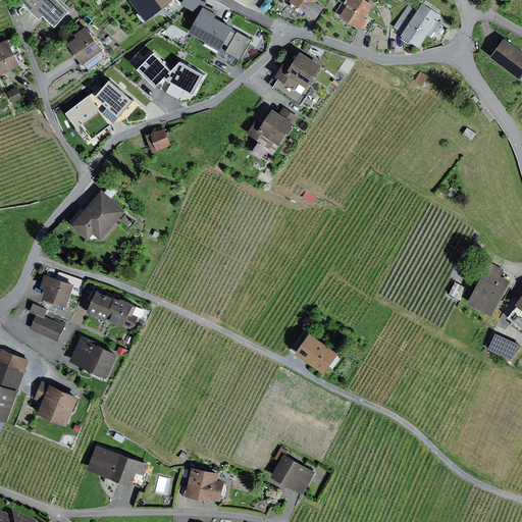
[(60,0),(21,0),(42,17),(45,13),(57,23),(70,8),(60,0)]
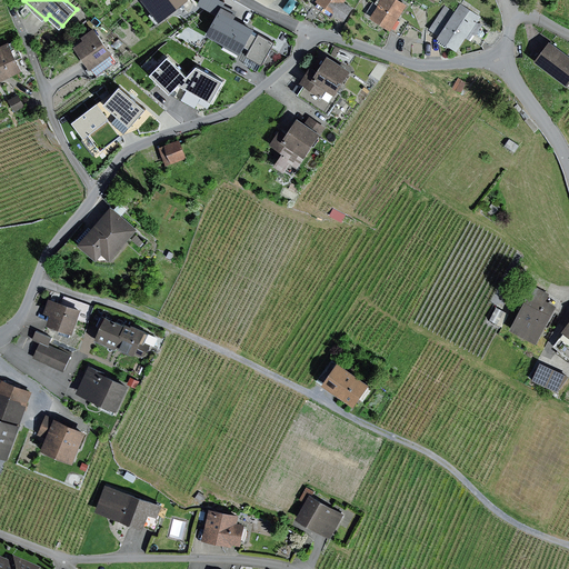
[(145,0),(161,20),(188,0),(145,0)]
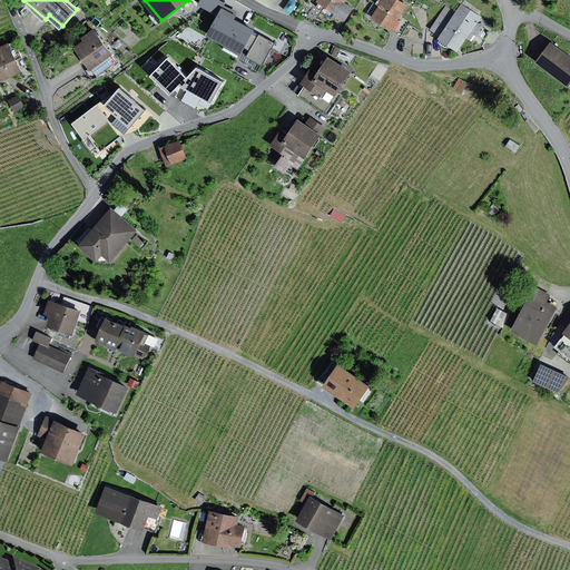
[(218,15),(224,6),(226,1),(222,0),(200,0),(199,5),(218,15)]
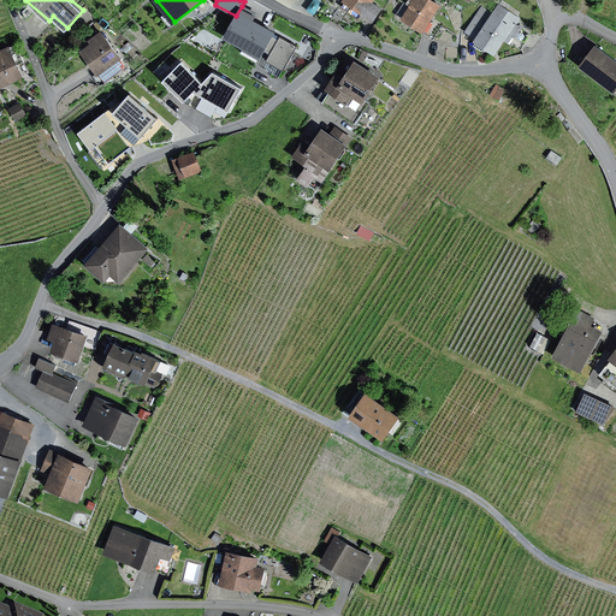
[(375,0),(343,0),(374,21),(383,9),(374,3),(375,0)]
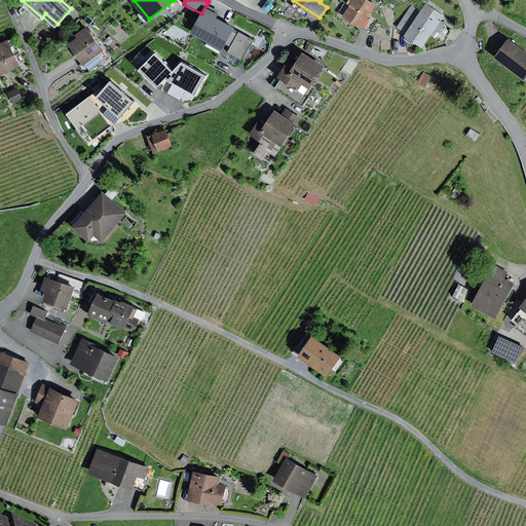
[(377,5),(368,0),(351,0),(342,16),(362,29),(377,5)]
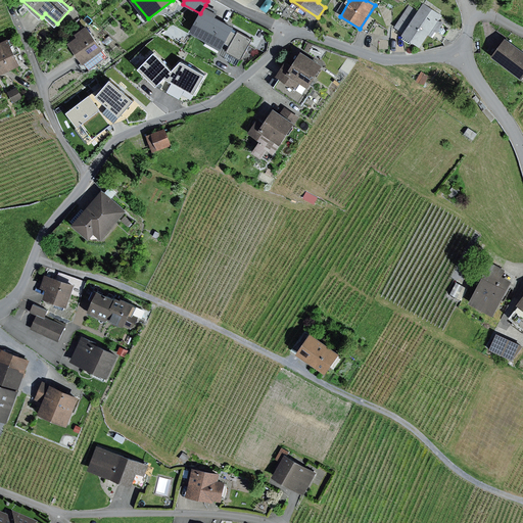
[(418,11),(409,5),(394,27),(403,33),(402,34),(421,46),(429,34),(432,36),(435,31),(438,33),(443,24),(439,20),(443,15),(424,3),(418,11)]
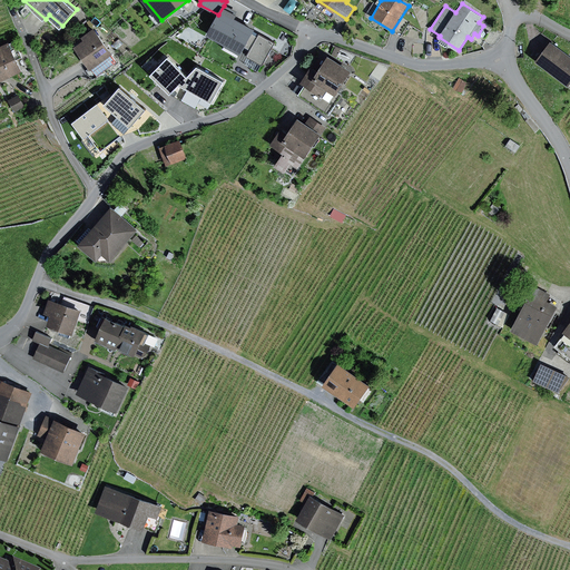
[(238,13),(224,6),(218,15),(208,35),(242,52),(246,45),(253,48),(248,57),(264,65),(276,42),(255,31),(256,29),(236,18),(238,13)]
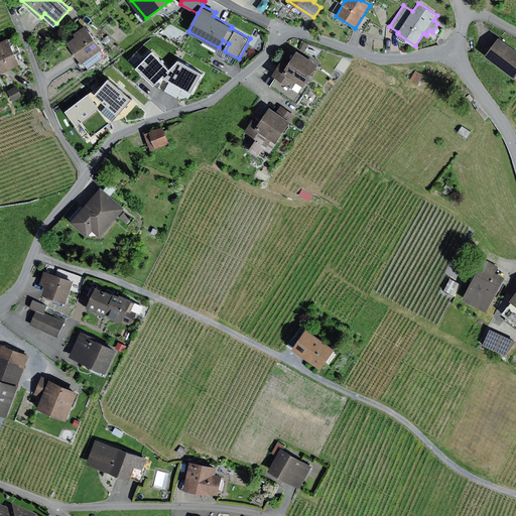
[(77,36),(69,41),(84,62),(85,61),(89,68),(106,56),(101,49),(103,48),(86,24),(74,33),(77,36)]
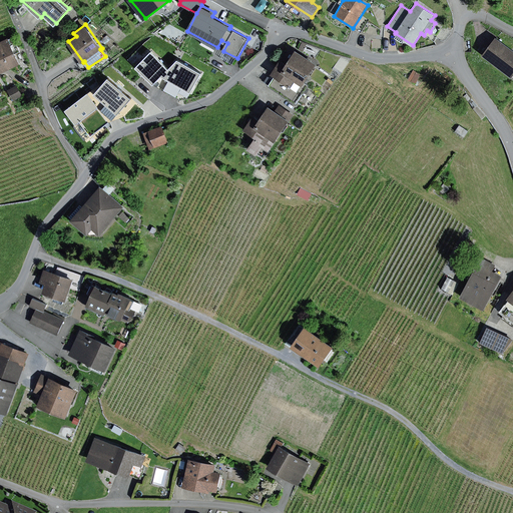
[(8,38),(0,41),(0,71),(1,73),(20,64),(15,53),(20,51),(14,37),(9,39),(8,38)]
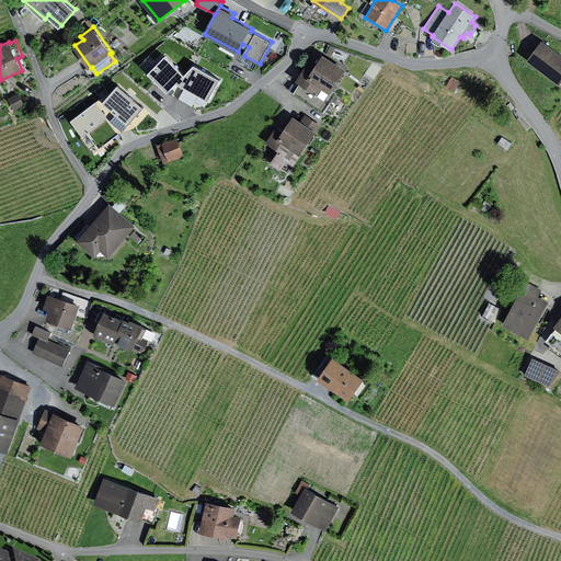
[(560,83),(560,54),(542,41),(528,59),(560,84),(560,83)]
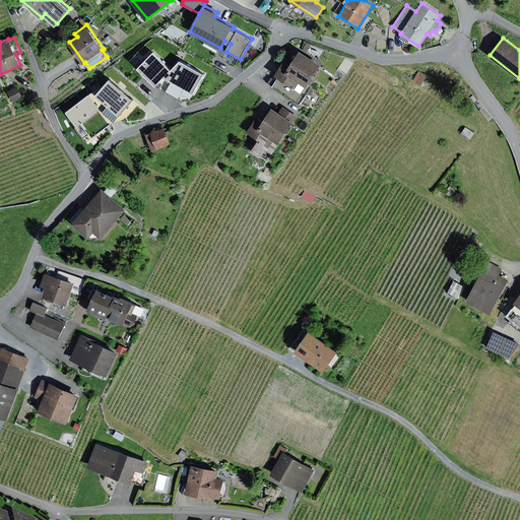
[(171,66),(154,51),(139,67),(157,84),(165,76),(195,93),(206,73),(181,59),(173,68),(171,66)]
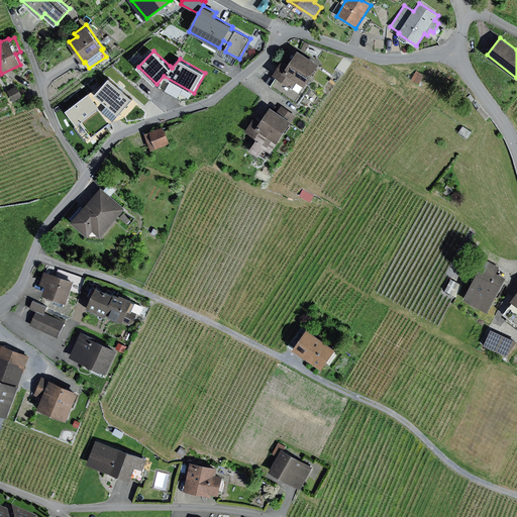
[(290,65),(283,60),(273,75),(277,77),(271,85),(299,104),(311,86),(306,84),(319,65),(299,50),(290,65)]
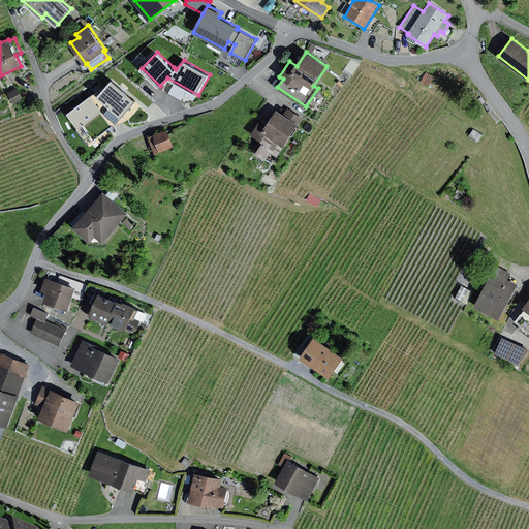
[(434,76),(427,72),(421,82),(429,87),(434,76)]
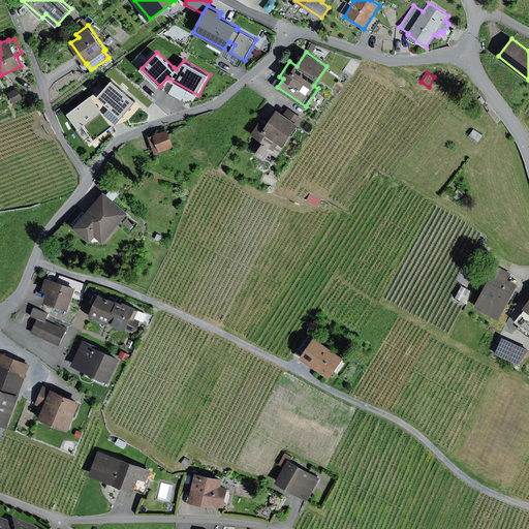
[(113,79),(98,95),(122,117),(136,100),(113,79)]
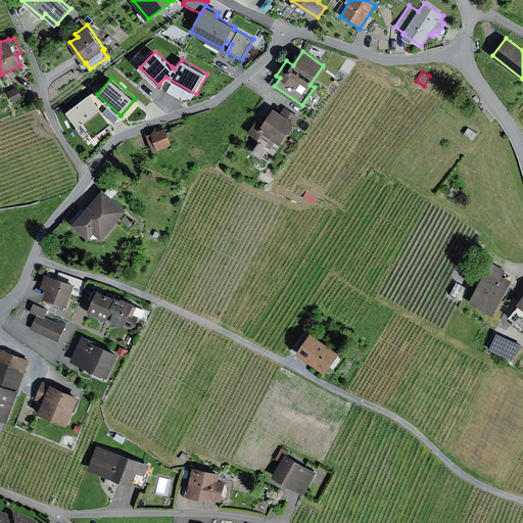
[(18,87),(10,90),(15,103),(24,100),(18,87)]
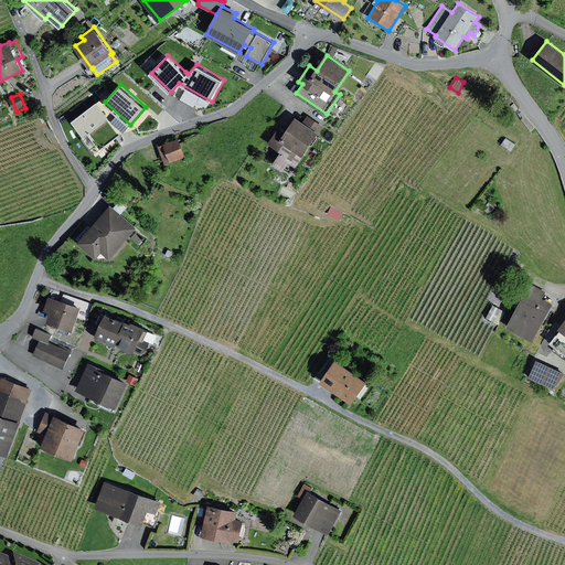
[(121,135),(97,103),(96,104),(72,121),(84,137),(89,132),(102,149),(121,135)]
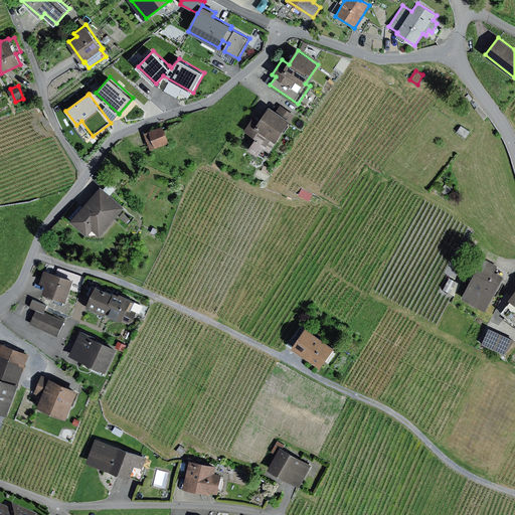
[(261,121),(254,117),(244,131),(256,139),(249,149),(259,156),(264,148),(270,152),(295,115),(281,105),(277,111),(271,107),(261,121)]
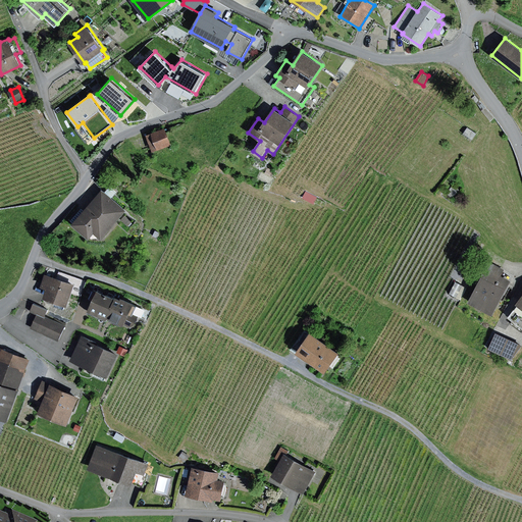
[(477,134),(468,127),(464,134),(473,140),(477,134)]
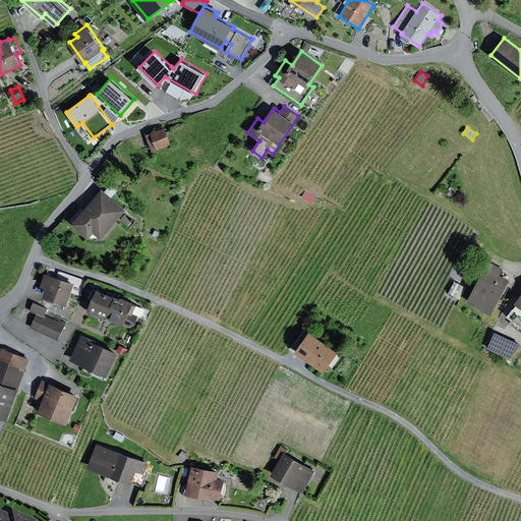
[(165,128),(147,134),(153,152),(171,145),(165,128)]
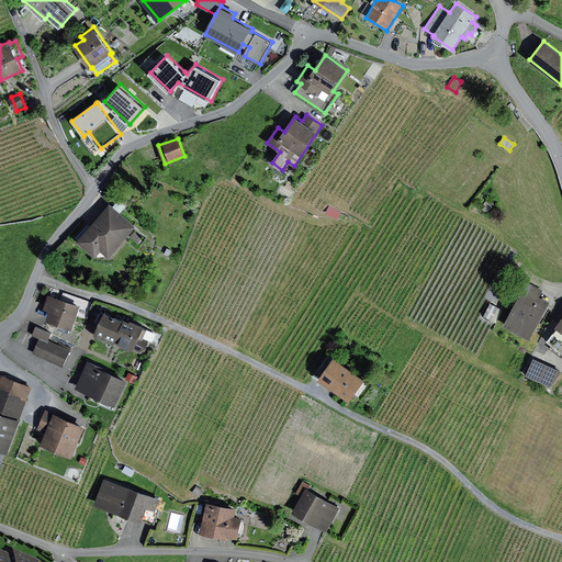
[(110,204),(78,242),(96,258),(102,250),(110,258),(136,226),(135,225),(110,204)]
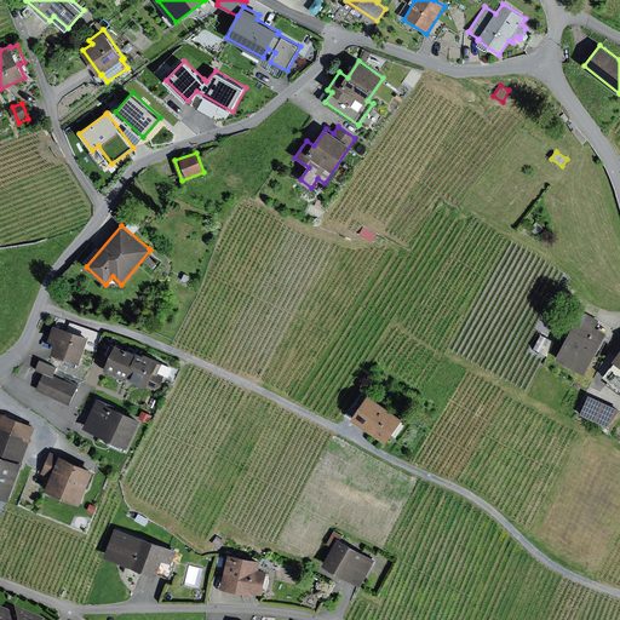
[(377,234),(363,228),(360,235),(373,242),(377,234)]
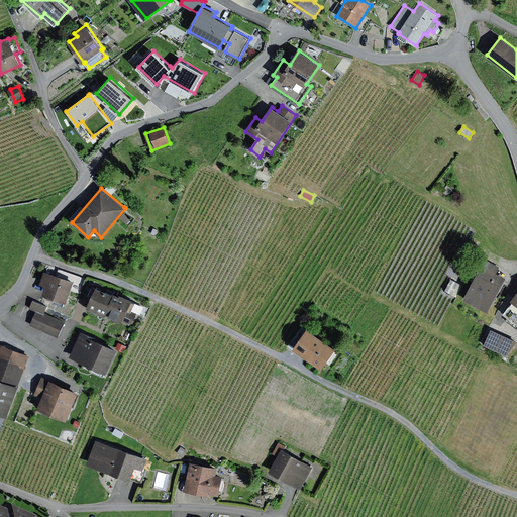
[(501,268),(481,257),(477,265),(480,271),(463,299),(488,312),(506,278),(498,274),(501,268)]
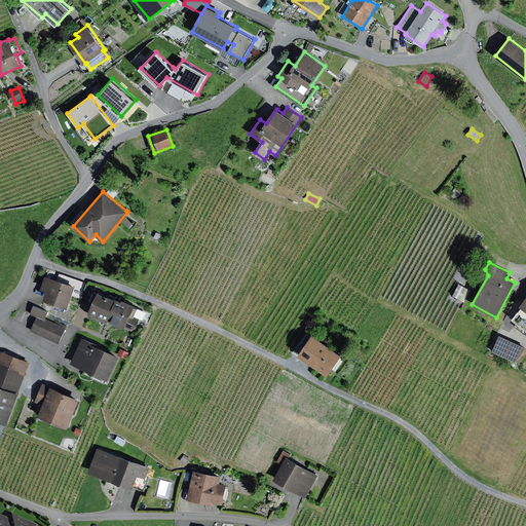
[(75,287),(45,276),(41,289),(47,291),(44,300),(68,308),(75,287)]
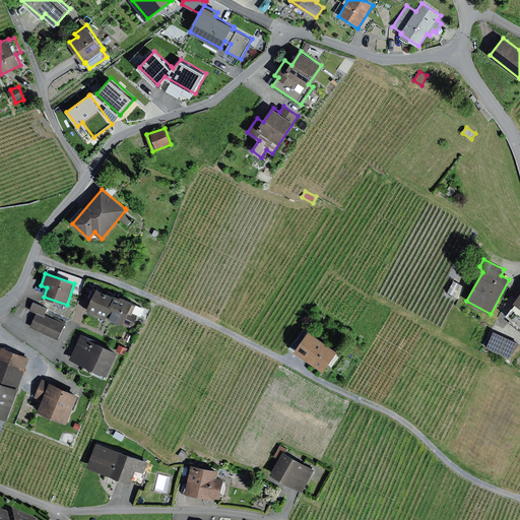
[(465,286),(454,280),(448,293),(459,299),(465,286)]
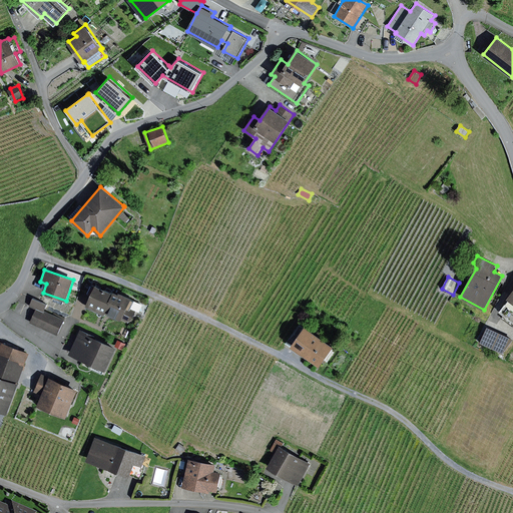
[(114,292),(96,285),(87,305),(106,314),(107,312),(123,319),(132,298),(120,293),(119,294),(114,292)]
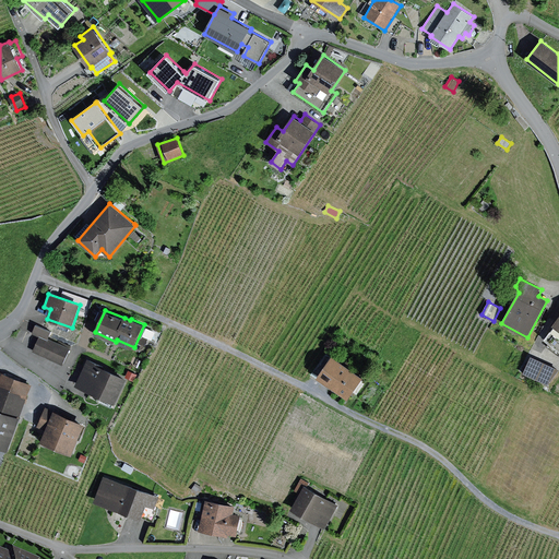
[(558,317),(554,325),(556,326),(546,340),(558,348),(558,317)]
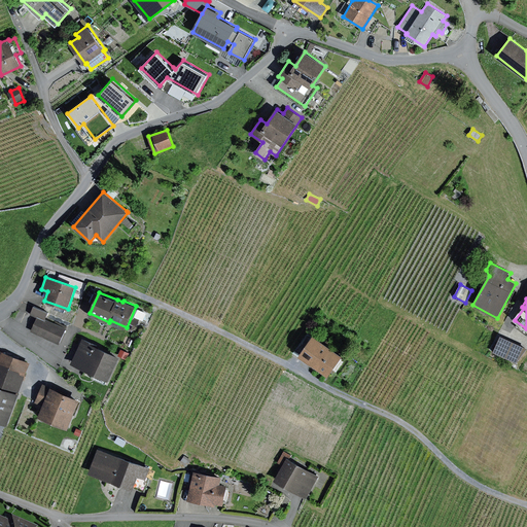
[(48,313),(34,307),(30,315),(37,317),(31,331),(60,345),(67,328),(46,319),(48,313)]
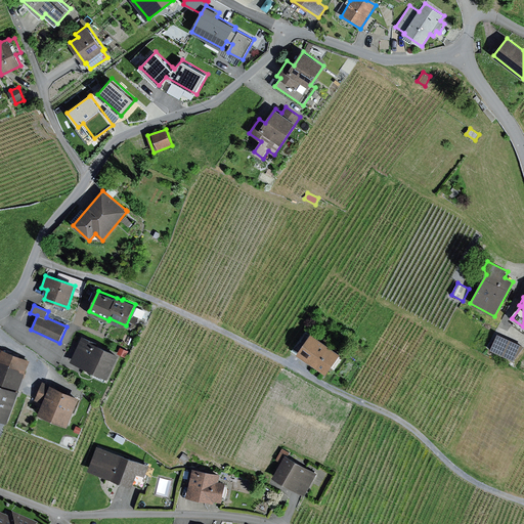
[(312,334),(298,353),(328,374),(341,354),(312,334)]
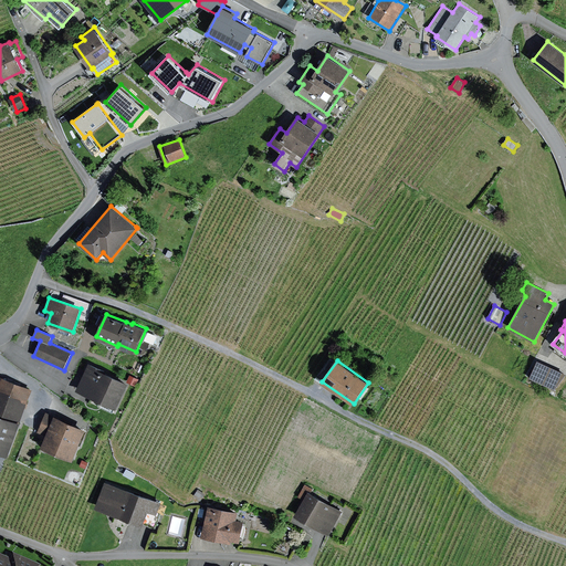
[(565,375),(565,373),(538,360),(531,378),(555,389),(565,375)]
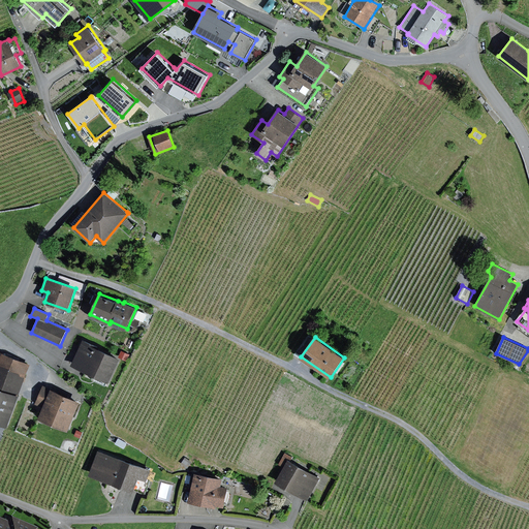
[(121,359),(83,341),(71,366),(110,383),(121,359)]
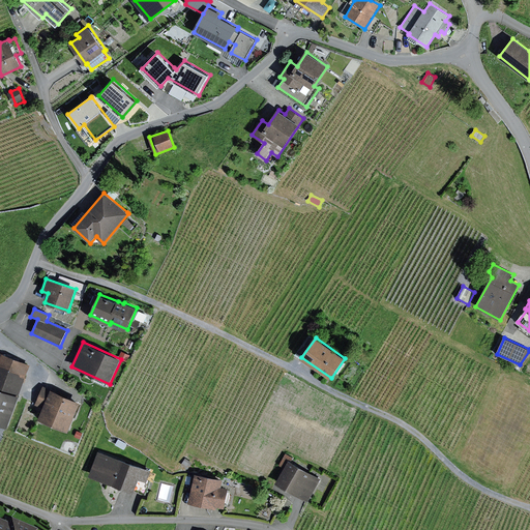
[(0,423),(9,428),(21,395),(20,394),(31,364),(0,353),(0,423)]
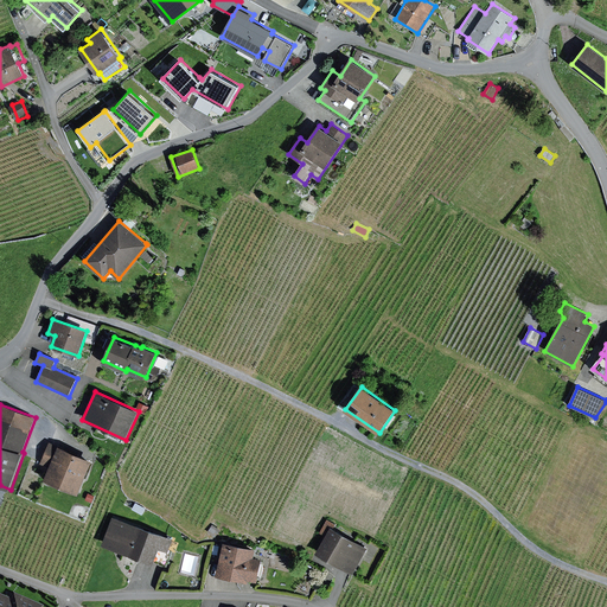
[(93,460),(49,442),(40,464),(50,467),(45,480),(78,494),(93,460)]
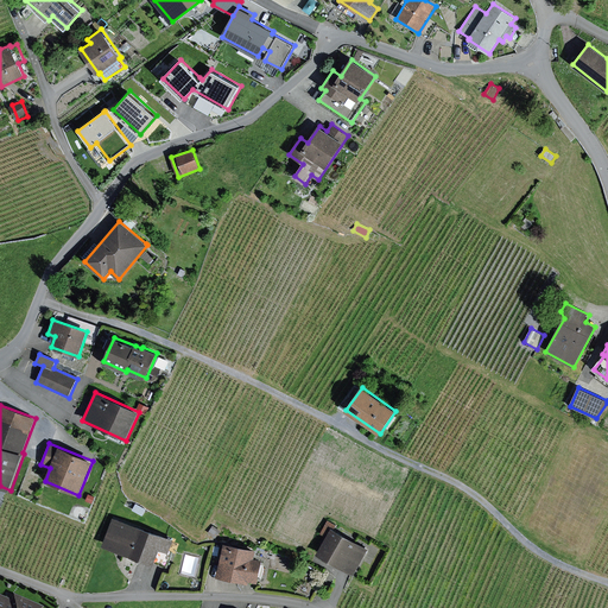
[(173,539),(113,518),(103,546),(154,564),(159,550),(169,553),(173,539)]
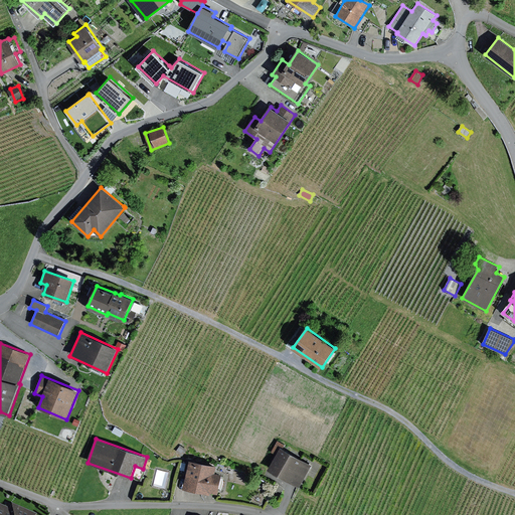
[(312,465),(281,448),(269,469),(300,487),(312,465)]
